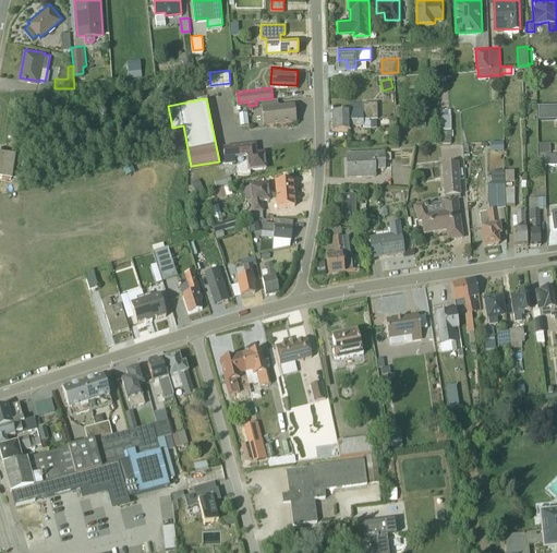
[(261,99),(264,122),(297,118),(294,101),(278,104),(277,98),(273,98),(261,99)]
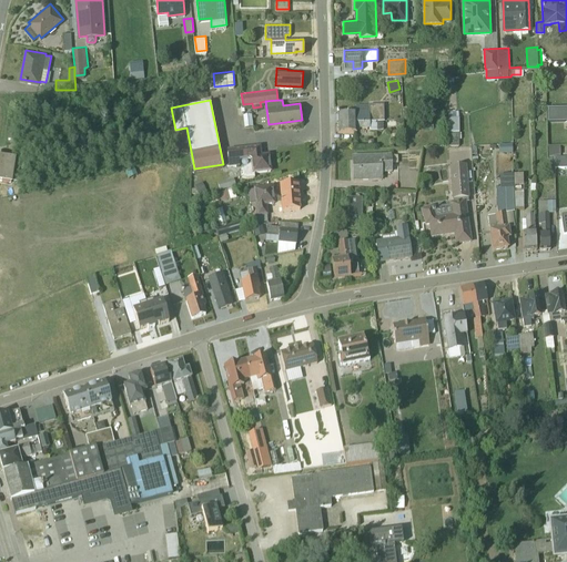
[(338,110),(338,119),(384,118),(383,101),(356,102),(356,109),(338,110)]
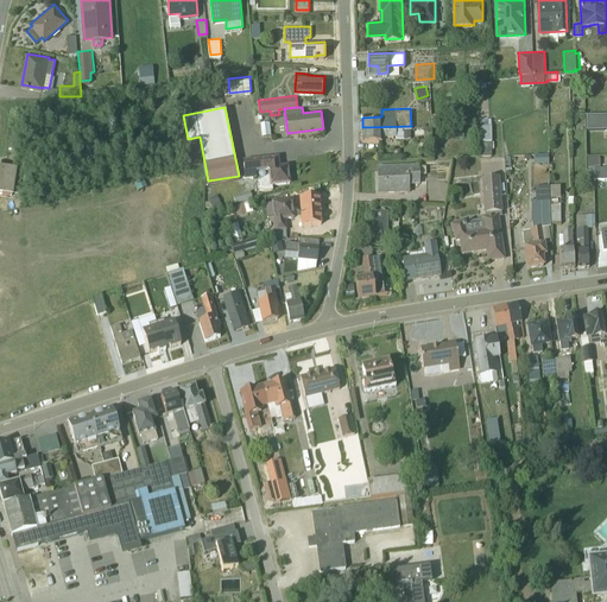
[(606,112),(586,112),(587,128),(606,127),(606,112)]
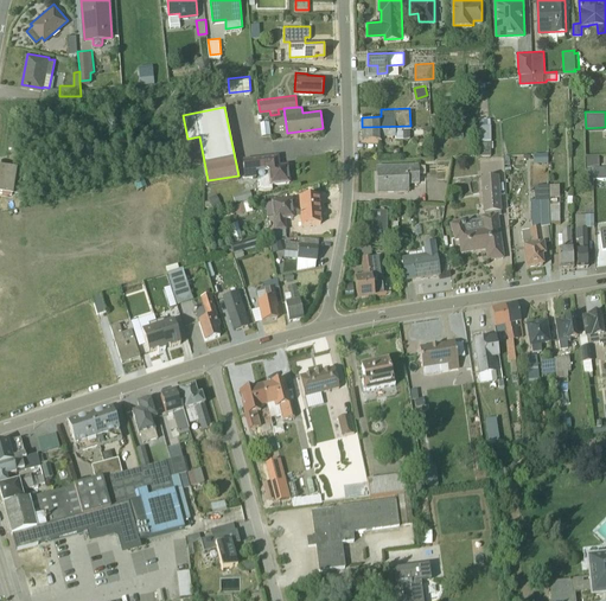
[(269,120),(261,121),(262,133),(270,132),(269,120)]
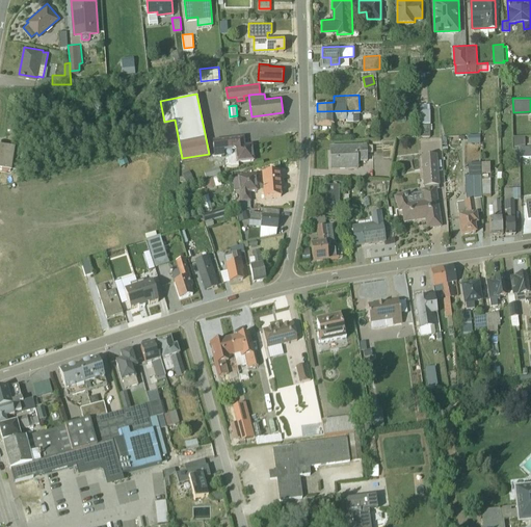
[(430,134),(430,108),(420,108),(420,134),(430,134)]
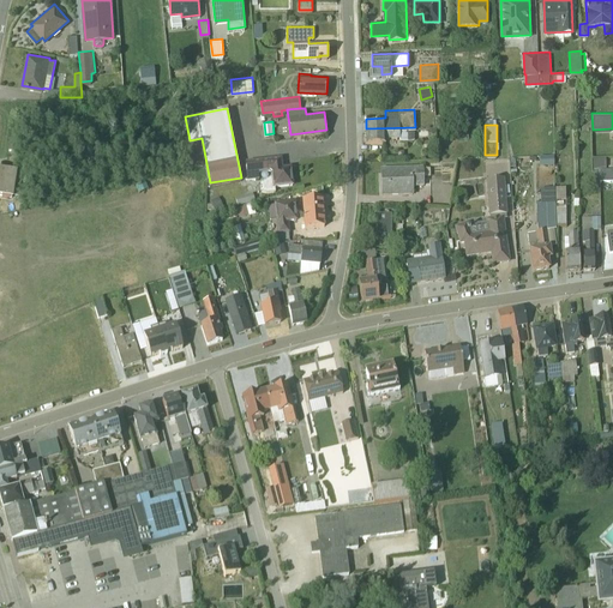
[(415,127),(366,128),(366,136),(366,139),(386,139),(386,136),(400,134),(401,137),(415,137),(415,127)]
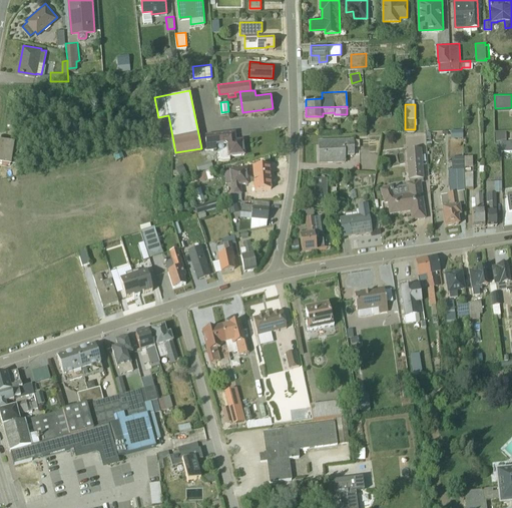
[(19,113),(9,112),(8,122),(17,124),(19,113)]
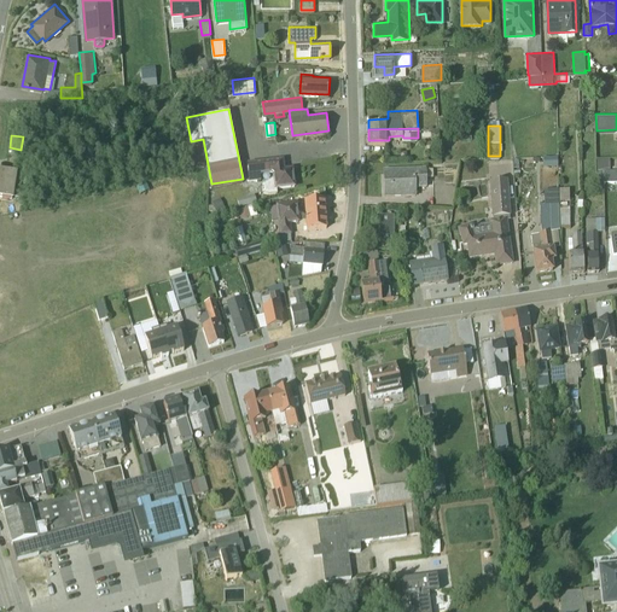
[(558,152),(543,153),(543,164),(558,164),(558,152)]
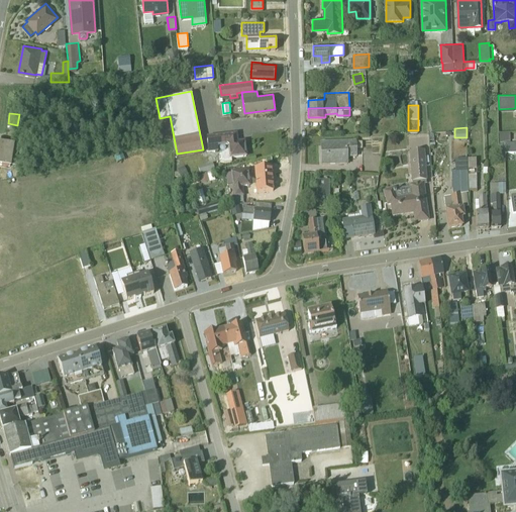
[(237,130),(206,133),(208,149),(218,148),(218,143),(228,142),(228,145),(219,152),(220,159),(225,160),(231,159),(231,155),(246,152),(245,144),(243,144),(242,139),(238,139),(237,130)]
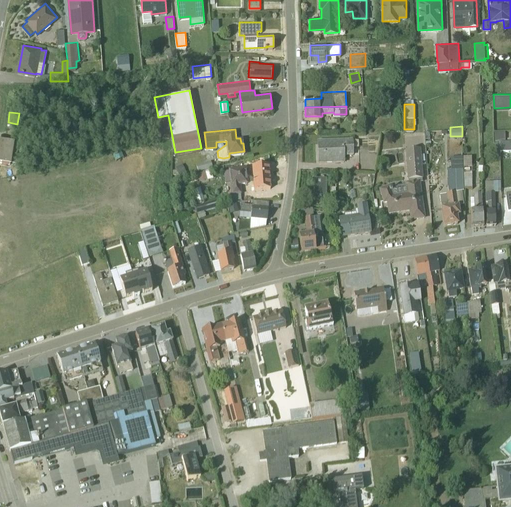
[(505,129),(495,129),(495,138),(505,138),(505,129)]
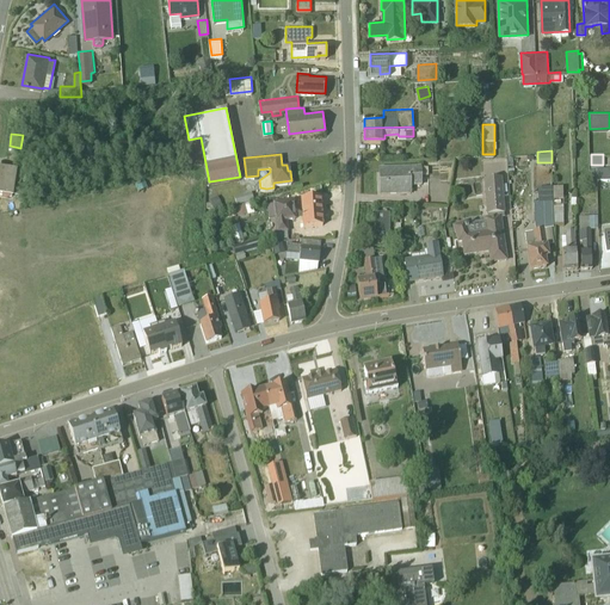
[(421,164),(380,166),(381,191),(412,190),(411,183),(421,183),(421,164)]
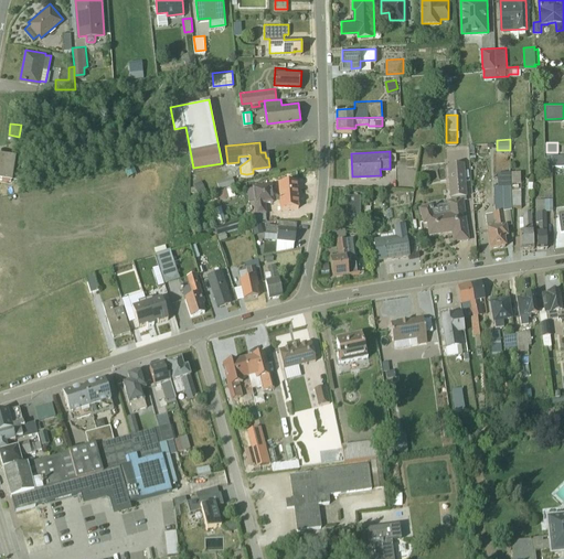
[(16,156),(0,152),(0,175),(12,178),(12,175),(18,176),(20,165),(14,164),(16,156)]
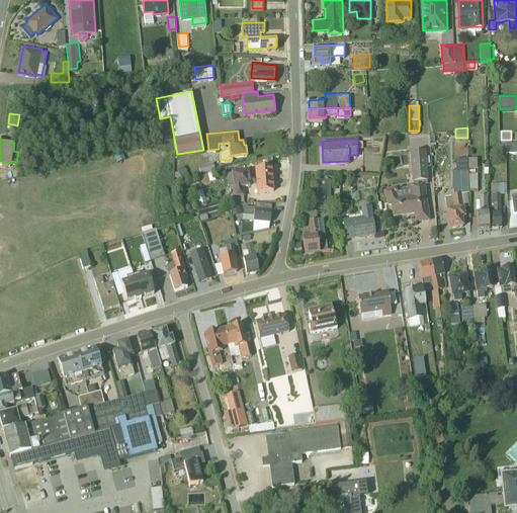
[(516,141),(501,142),(502,151),(516,150),(516,141)]
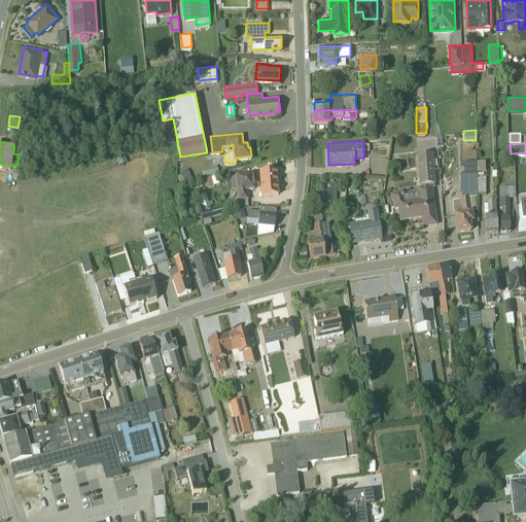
[(399,205),(401,216),(422,213),(424,222),(436,220),(430,185),(434,184),(432,149),(417,151),(420,184),(417,185),(419,196),(406,197),(402,187),(390,192),(395,207),(399,205)]
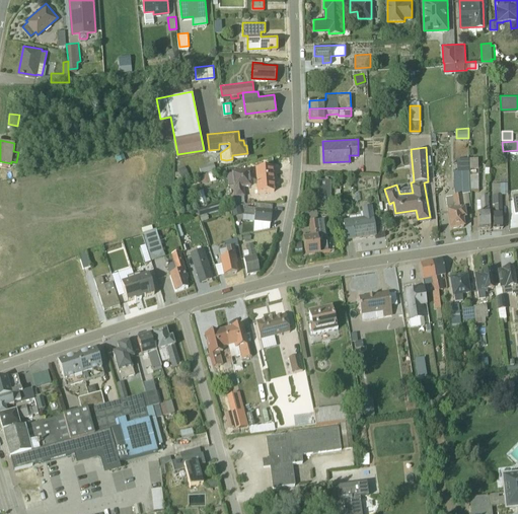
[(468,191),(466,184),(470,182),(470,172),(469,156),(456,156),(457,168),(454,169),(454,185),(455,193),(445,195),(450,226),(464,223),(462,215),(465,214),(462,192),(468,191)]
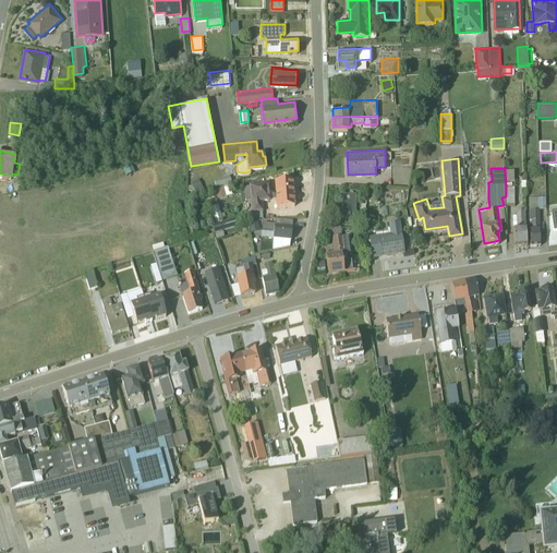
[(203,184),(198,176),(191,180),(195,188),(203,184)]
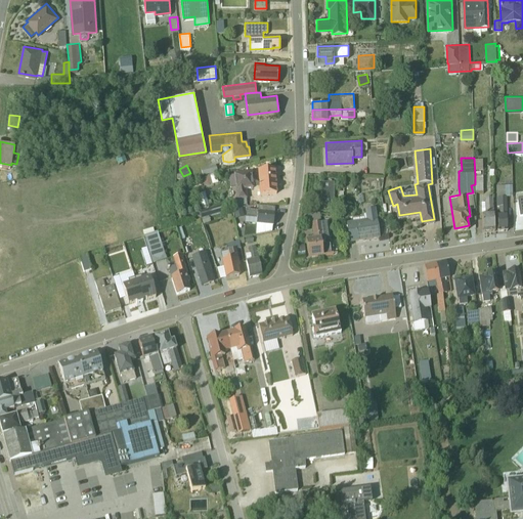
[(251,170),(229,173),(230,184),(235,184),(235,187),(253,185),(251,170)]
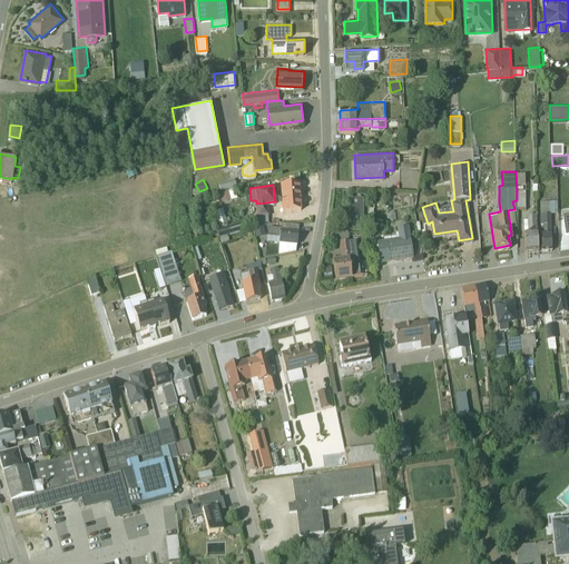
[(229,188),(221,190),(222,198),(232,196),(229,188)]
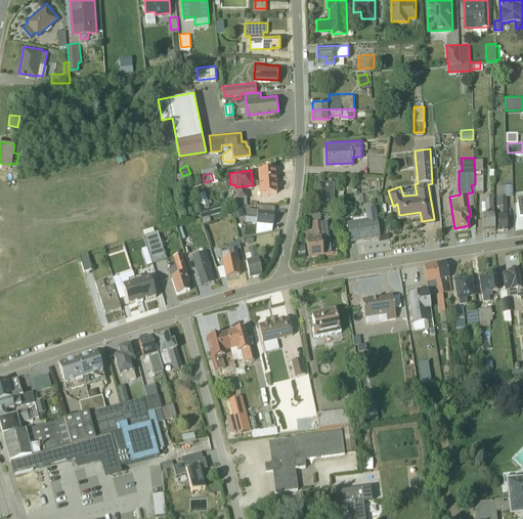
[(490,174),(475,174),(475,184),(475,190),(491,189),(490,174)]
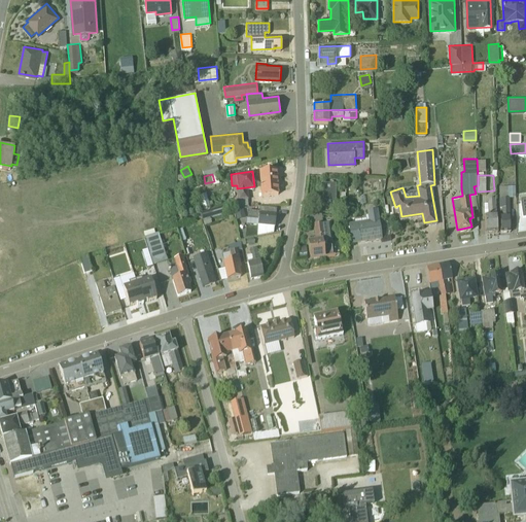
[(338,180),(324,180),(323,202),(337,203),(338,180)]
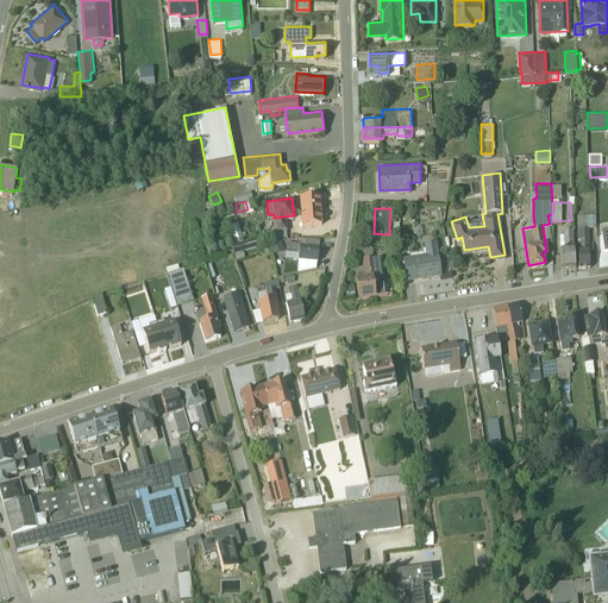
[(589,264),(589,225),(596,225),(595,213),(577,213),(580,265),(589,264)]
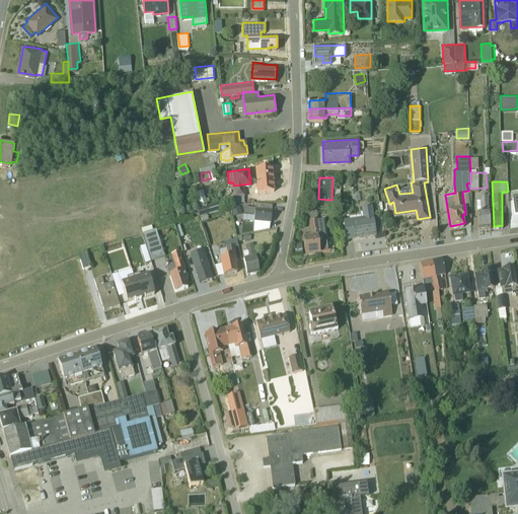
[(491,225),(489,192),(479,193),(481,198),(476,198),(478,226),(491,225)]
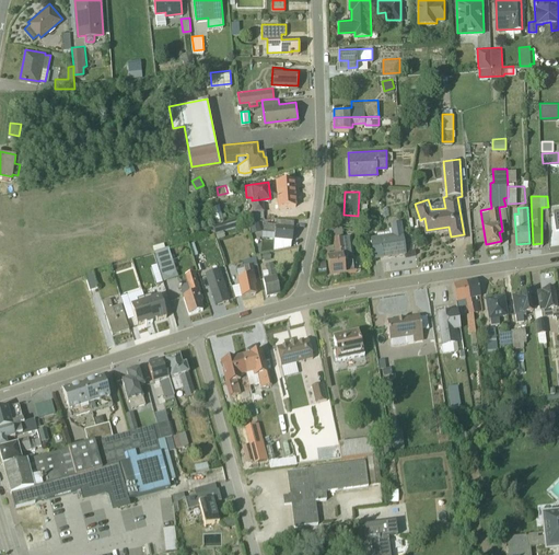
[(236,215),(224,219),(226,227),(239,222),(236,215)]
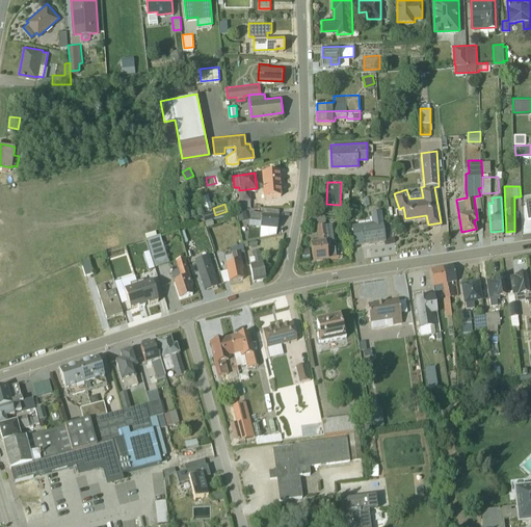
[(277,226),(280,207),(263,205),(262,210),(250,208),(249,217),(261,218),(261,224),(277,226)]
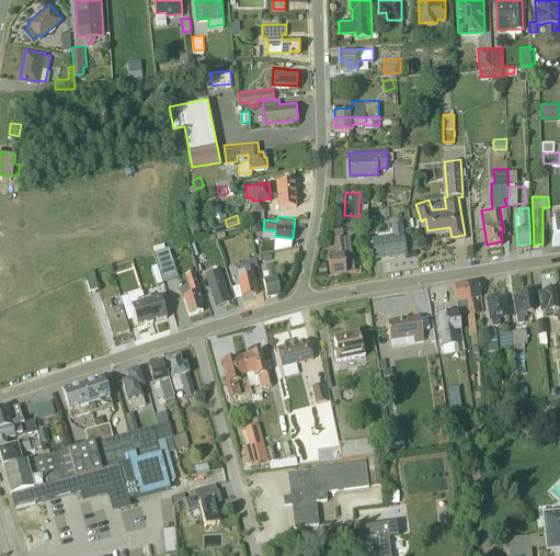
[(256,228),(262,227),(261,218),(252,219),(254,237),(258,237),(256,228)]
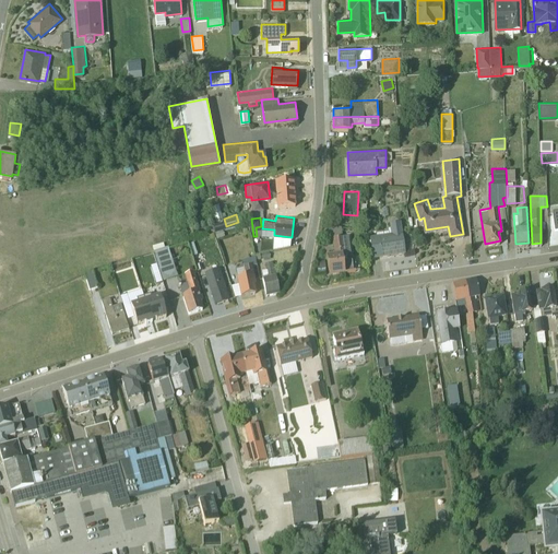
[(377,232),(377,234),(370,235),(372,255),(405,250),(402,231),(401,220),(389,221),(390,225),(388,225),(389,230),(377,232)]
